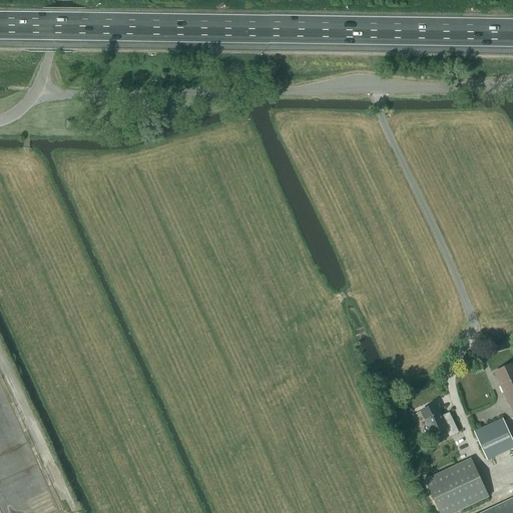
[(74,129),(74,121),(65,120),(65,129),(74,129)]
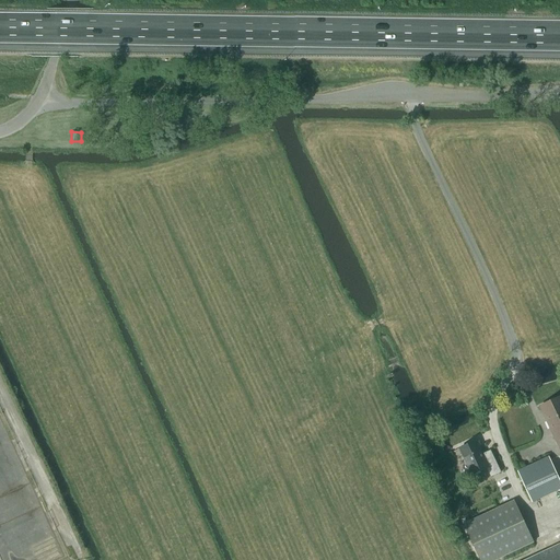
[(559,397),(539,407),(559,451),(559,397)]
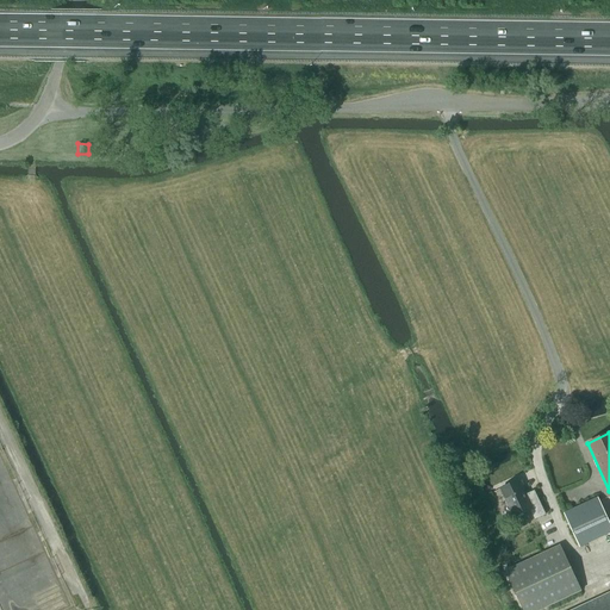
[(526,496),(520,481),(500,490),(514,518),(530,510),(535,521),(546,515),(535,491),(526,496)]
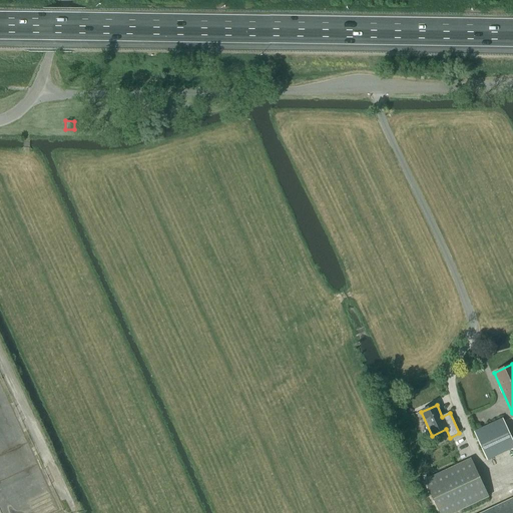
[(487,460),(512,447),(512,442),(502,420),(474,433),(487,460)]
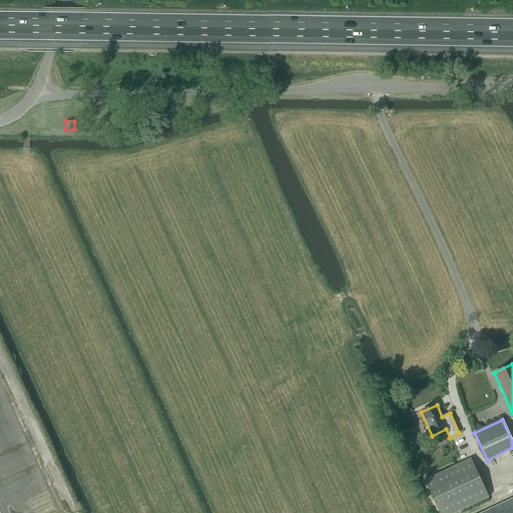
[(439,512),(454,512),(461,510),(488,498),(471,459),(425,481),(439,512)]
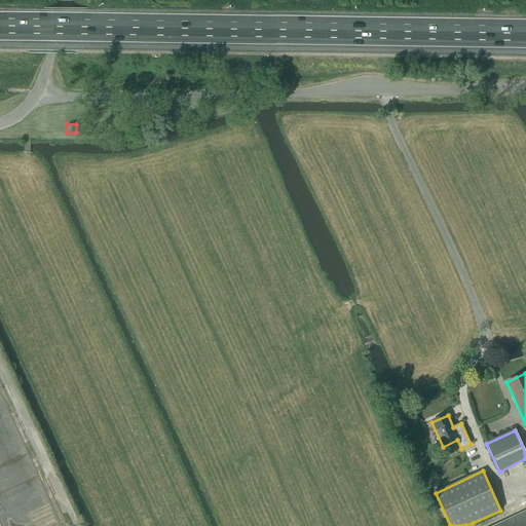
All buildings are outlined.
